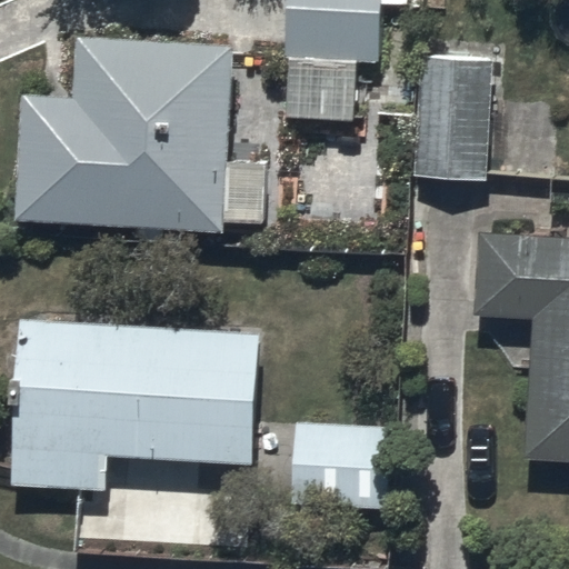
[(408,0),(289,0),(286,122),(358,123),(360,62),(380,63),(381,8),(409,9),(408,0)]
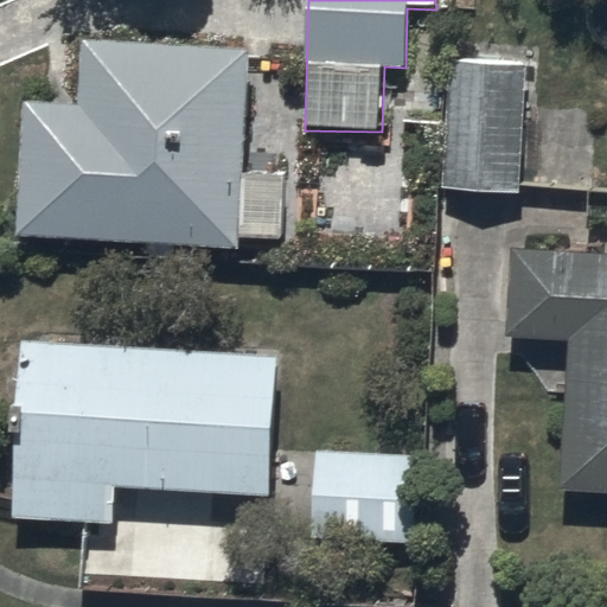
[(243,247),(243,234),(279,236),(282,176),(247,173),(254,46),(87,37),(83,102),(21,98),(14,234),(243,247)]
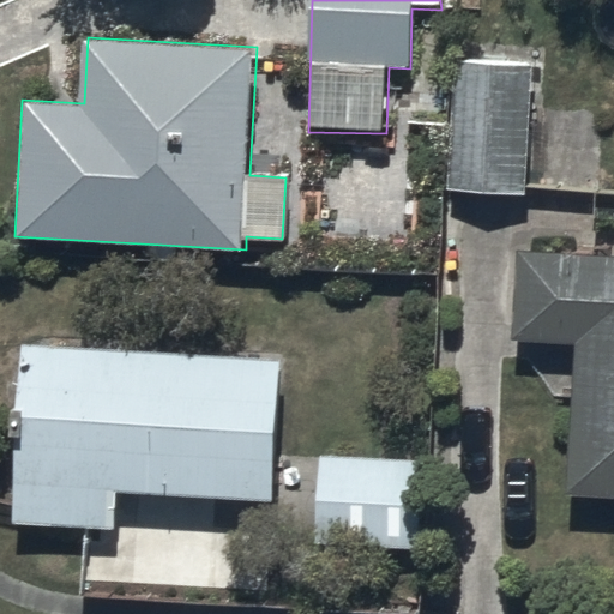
[(531,65),(451,61),(445,192),(527,196),(531,65)]
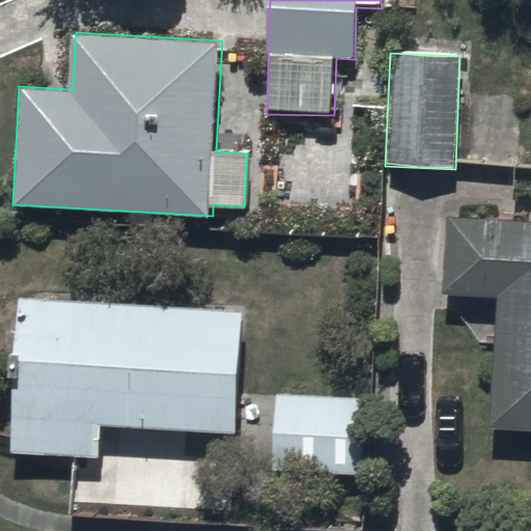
[(530,222),(449,218),(445,298),(497,301),(491,428),(530,430),(530,222)]
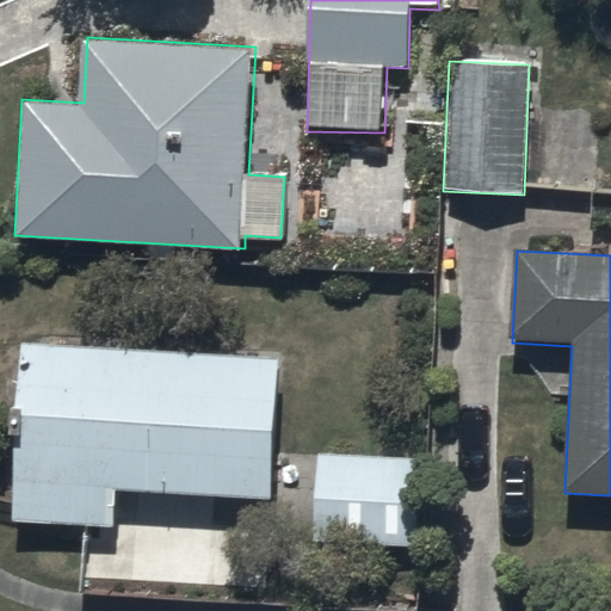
[(279,352),(18,341),(11,523),(113,528),(115,492),(273,498),(279,352)]
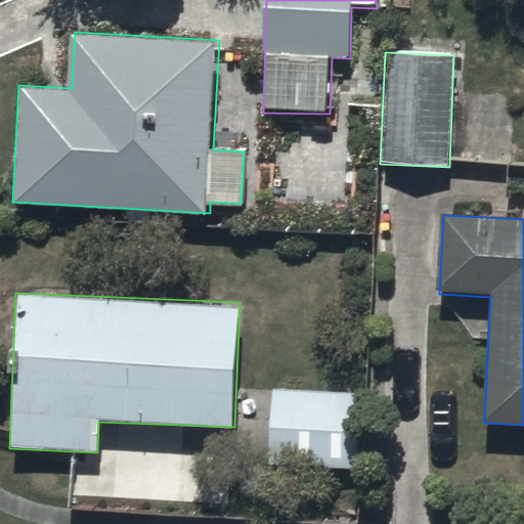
[(271,387),(269,464),(365,468),(368,390),(271,387)]
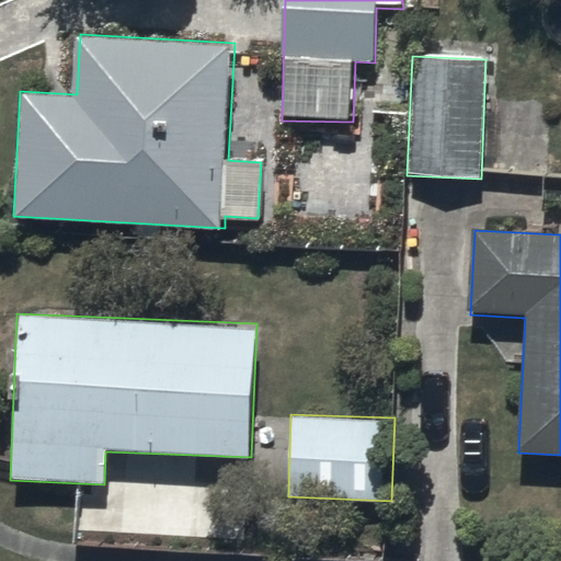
All buildings are outlined.
